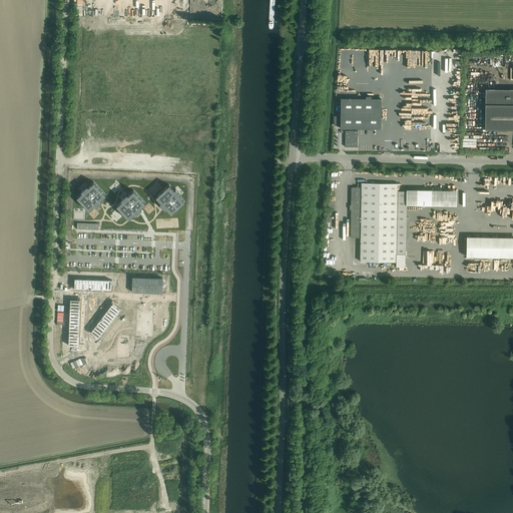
[(512,88),(485,88),(484,128),(512,128),(512,88)]
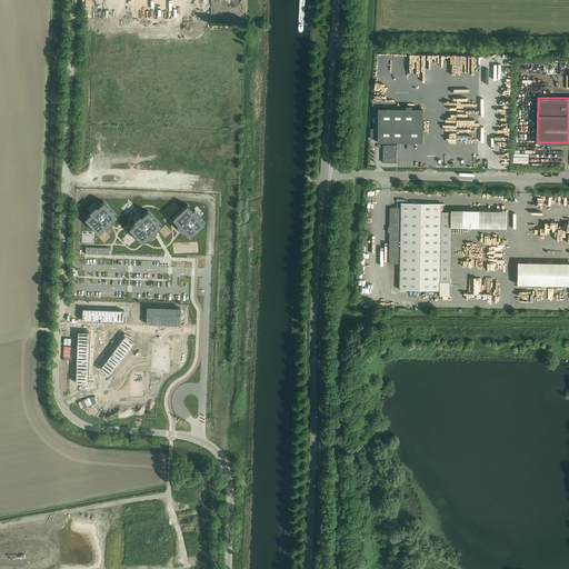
[(378,108),(377,142),(422,142),(422,109),(411,109),(411,107),(406,107),(406,109),(378,108)]
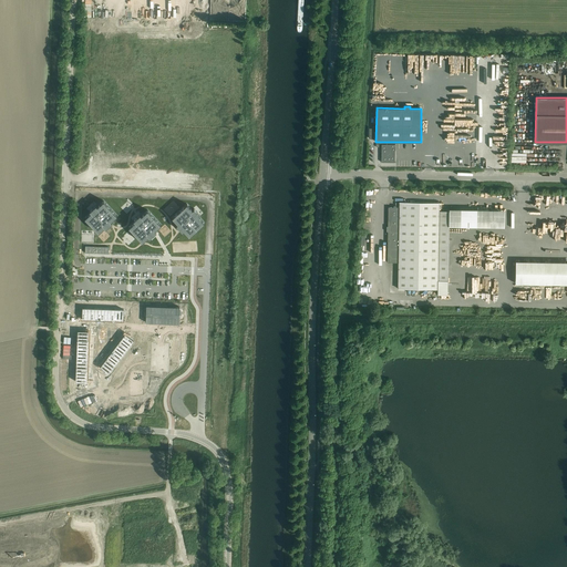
[(394,162),(395,144),(381,144),(381,162),(394,162)]
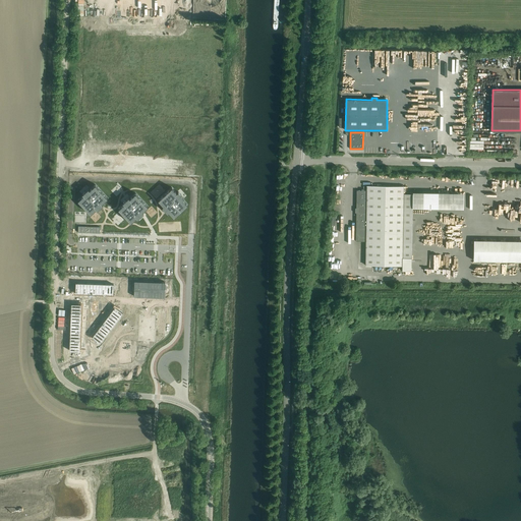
[(151,181),(152,171),(148,171),(148,170),(142,170),(142,181),(151,181)]
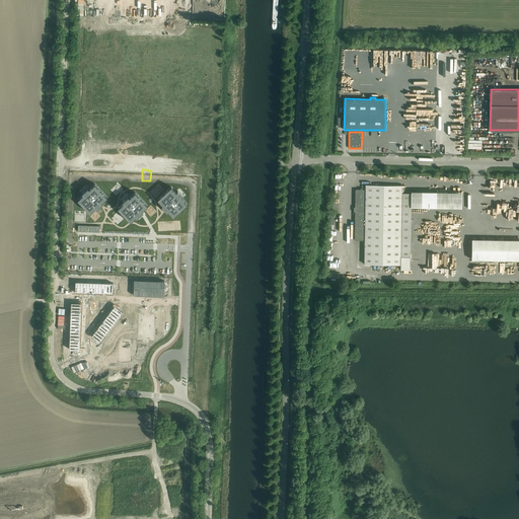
[(171,181),(184,189),(190,179),(176,171),(171,181)]
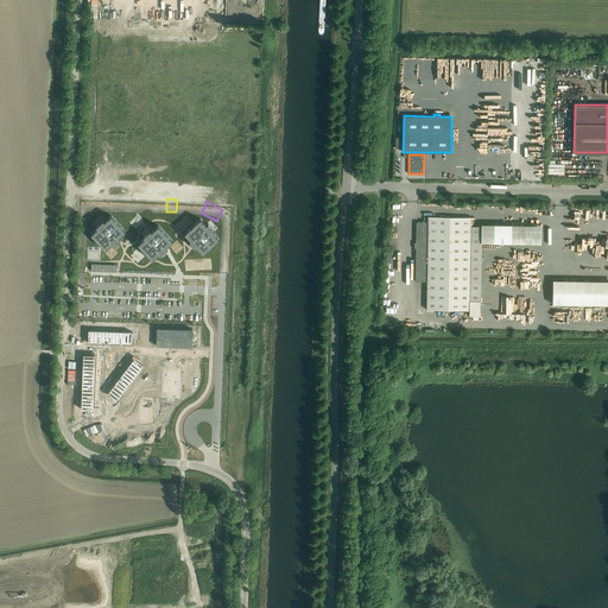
[(236,207),(235,215),(238,215),(238,219),(249,220),(249,208),(236,207)]
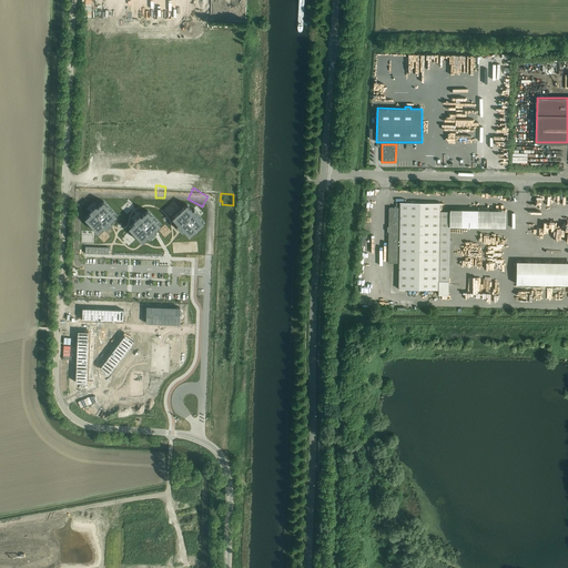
[(91,212),(84,219),(87,220),(99,233),(104,227),(105,229),(112,223),(111,221),(118,215),(104,201),(98,206),(97,205),(90,211),(91,212)]
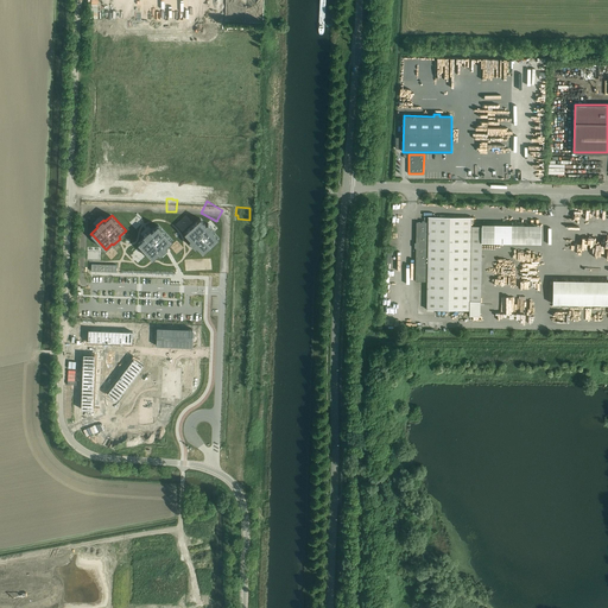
[(469,310),(470,217),(428,216),(428,222),(416,222),(415,282),(426,282),(426,309),(432,309),(469,310)]
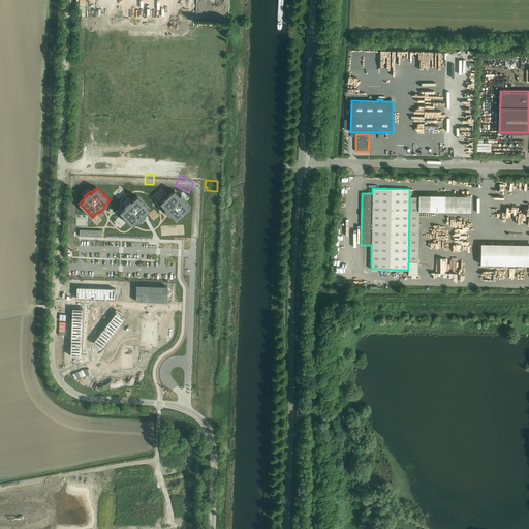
[(174,190),(160,203),(165,208),(164,210),(169,216),(172,215),(177,220),(190,208),(185,201),(186,200),(181,194),(180,195),(174,190)]
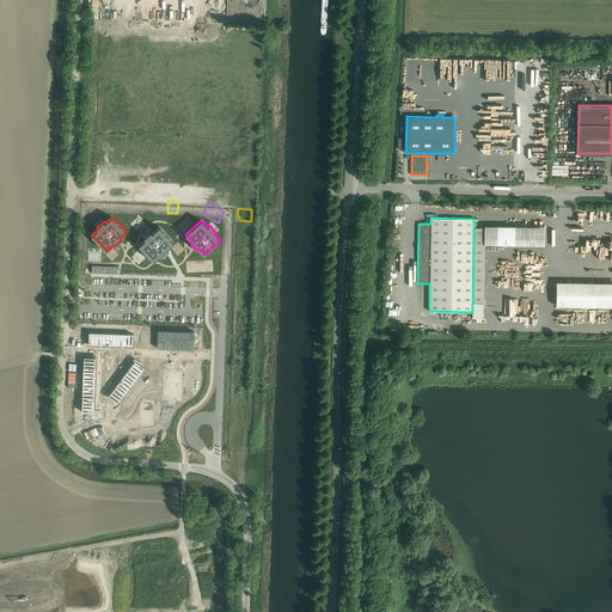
[(144,242),(139,245),(153,261),(160,255),(161,256),(169,250),(167,249),(173,243),(159,226),(153,232),(151,231),(144,238),(146,239),(144,242)]
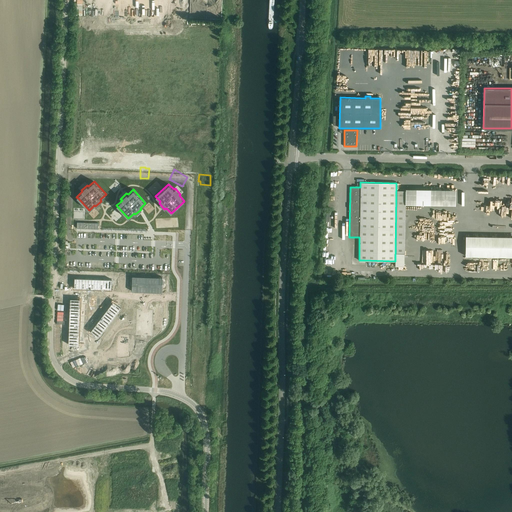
[(196,204),(208,208),(211,200),(199,196),(196,204)]
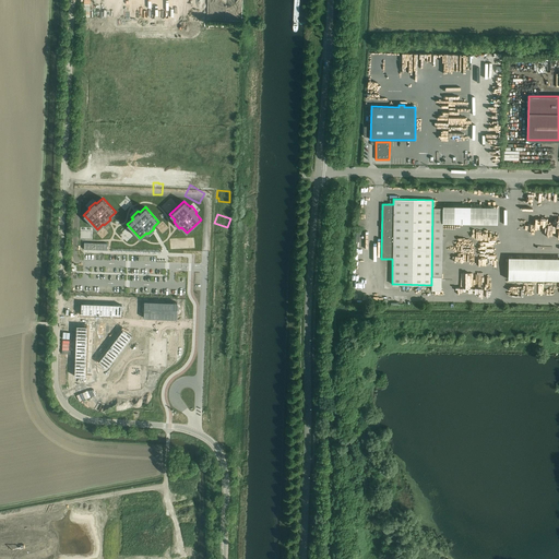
[(210,222),(210,225),(213,225),(213,215),(203,215),(202,222),(210,222)]
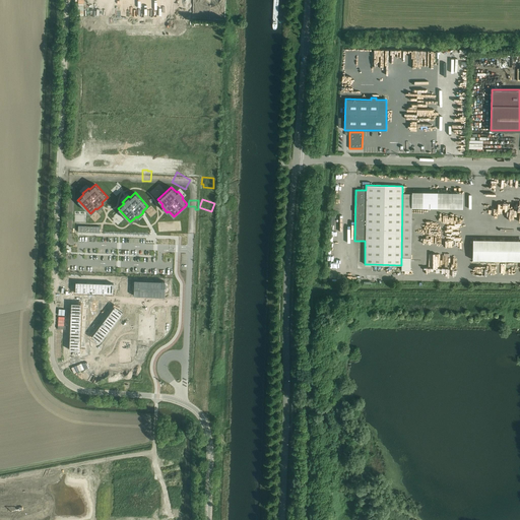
[(206,225),(211,221),(206,214),(201,219),(206,225)]
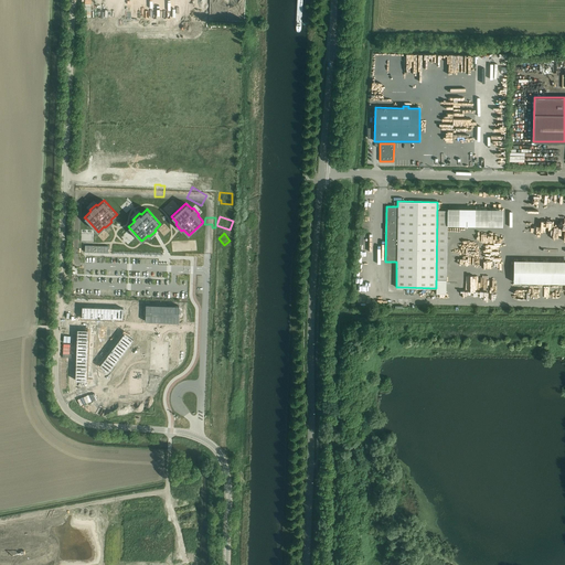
[(194,259),(201,253),(192,244),(185,252),(194,259)]
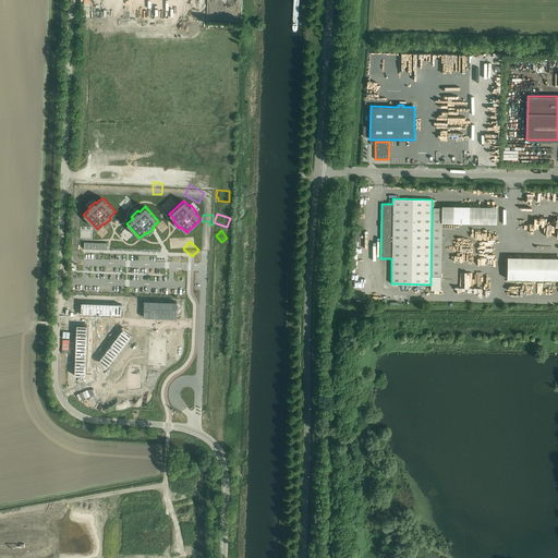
[(557,255),(511,255),(511,277),(557,277),(557,255)]
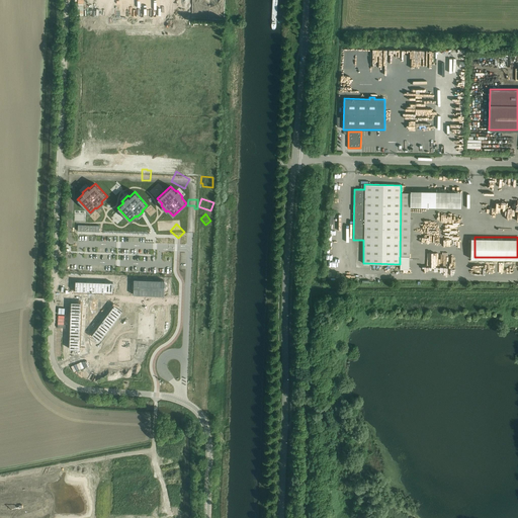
[(198,242),(199,245),(200,245),(201,251),(210,250),(208,240),(198,242)]
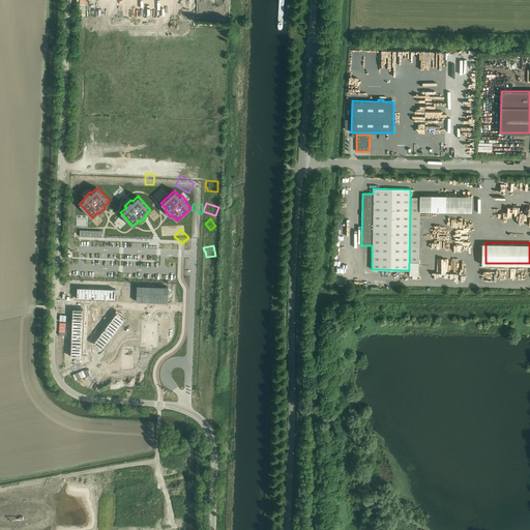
[(92,249),(88,253),(91,258),(96,255),(92,249)]
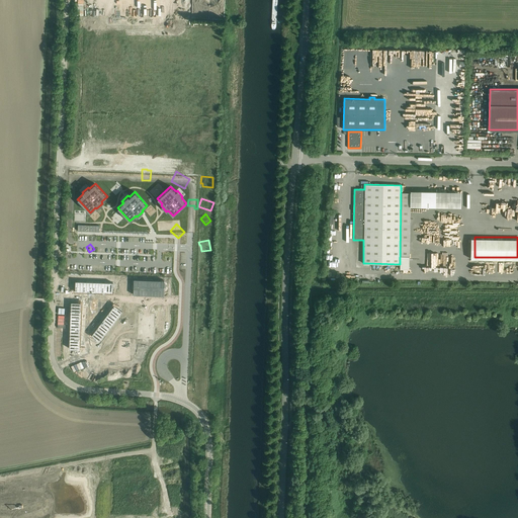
[(134,279),(134,294),(164,295),(164,280),(134,279)]
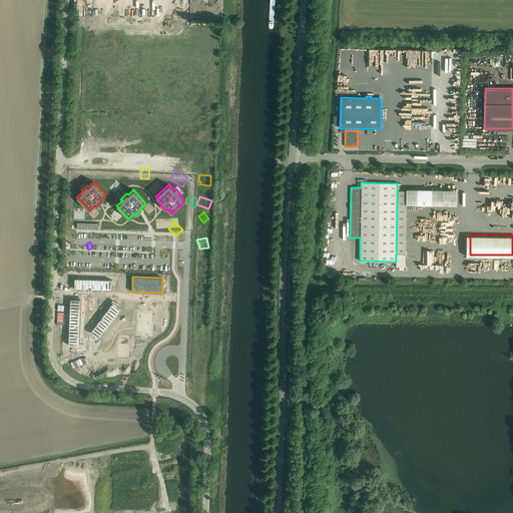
[(111,290),(111,280),(75,279),(74,288),(111,290)]
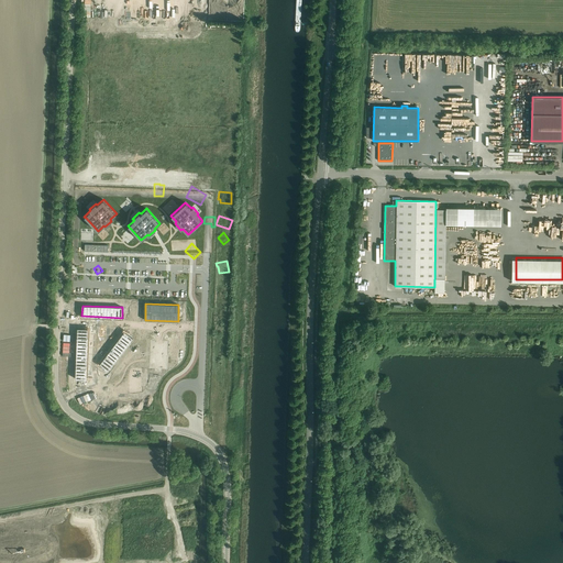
[(88,329),(77,328),(75,378),(86,378),(88,329)]
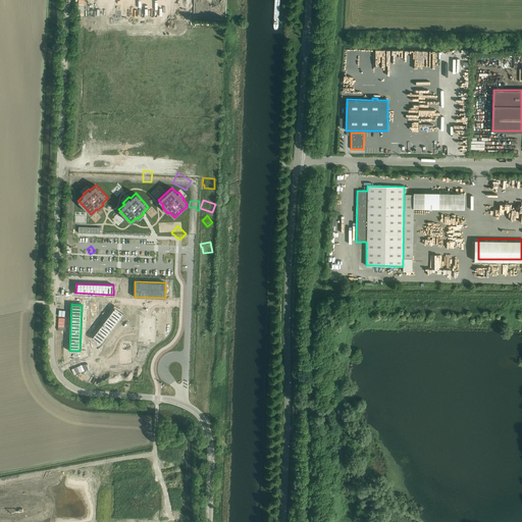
[(115,307),(93,337),(100,343),(122,313),(115,307)]
